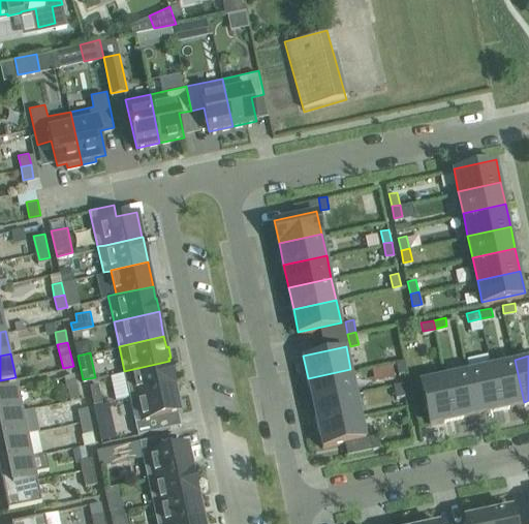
[(396,360),(399,372),(407,371),(404,358),(396,360)]
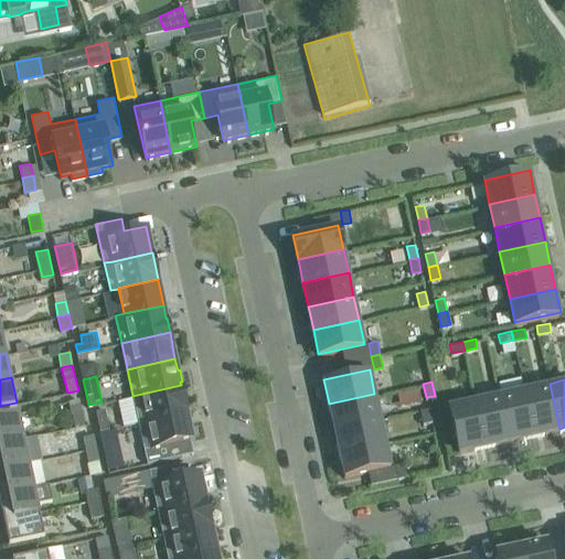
[(550,384),(524,389),(534,434),(560,429),(550,384)]
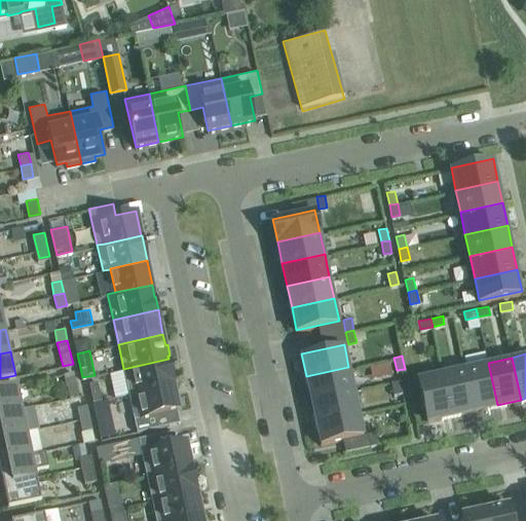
[(123,369),(128,394),(174,383),(168,359),(123,369)]
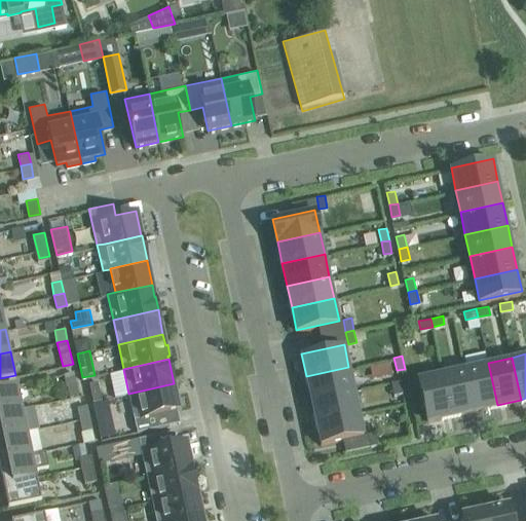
[(488,363),(464,368),(474,410),(497,405),(488,363)]
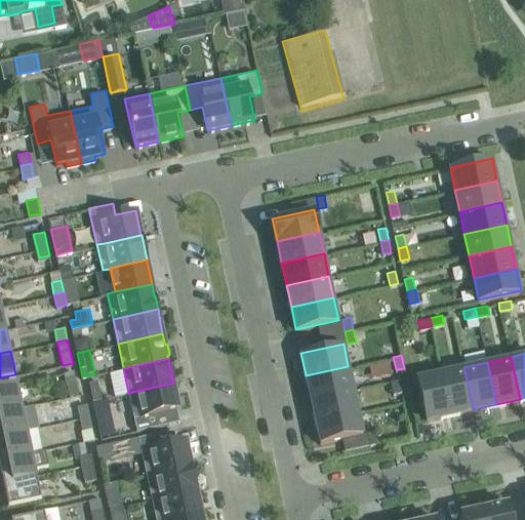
[(306,375),(311,398),(353,389),(348,366),(306,375)]
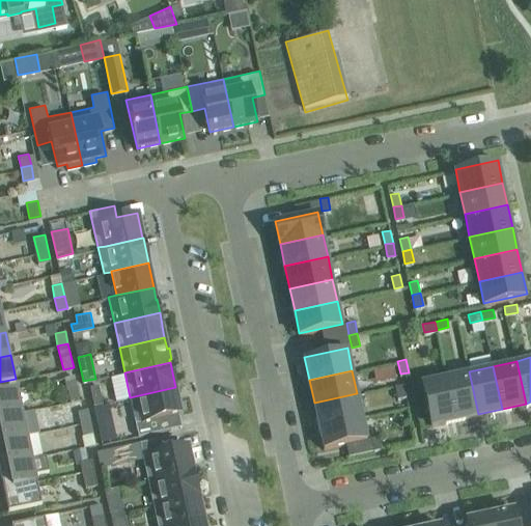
[(469,371),(445,376),(454,419),(478,414),(469,371)]
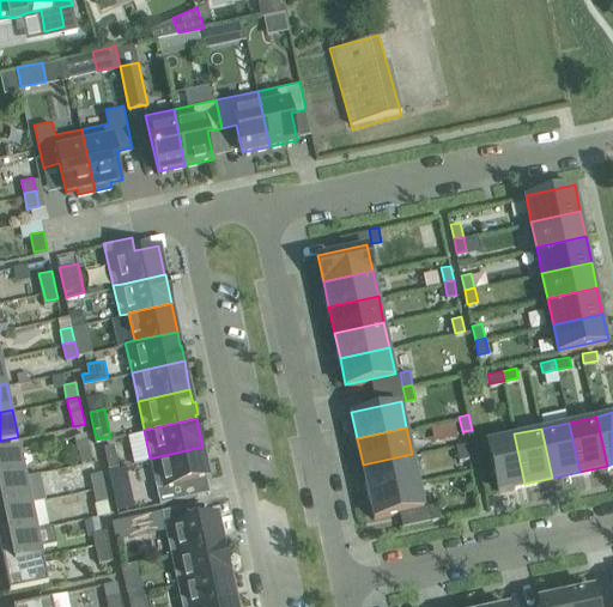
[(82,462),(92,461),(86,432),(76,435),(82,462)]
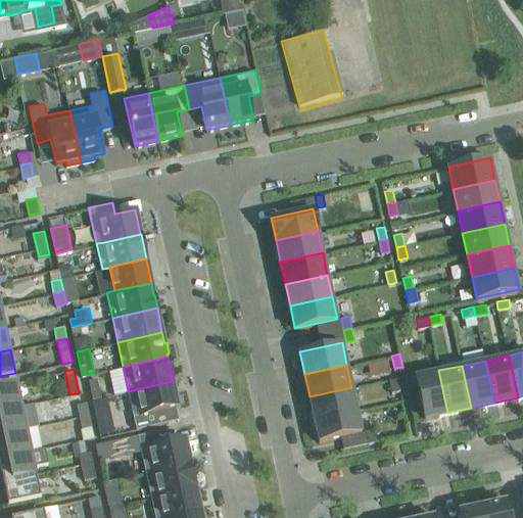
[(447,413),(438,370),(416,375),(425,418),(447,413)]
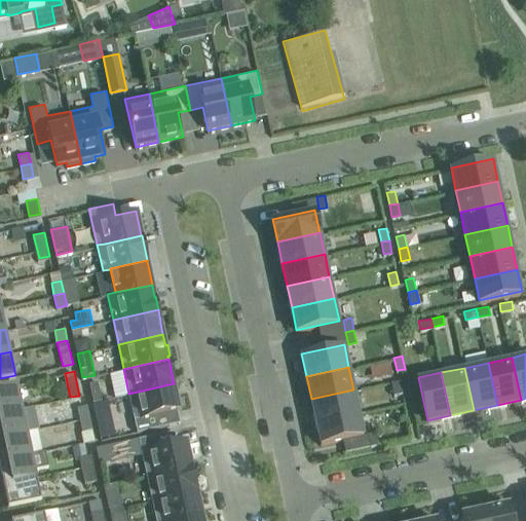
[(391,381),(393,394),(403,392),(400,379),(391,381)]
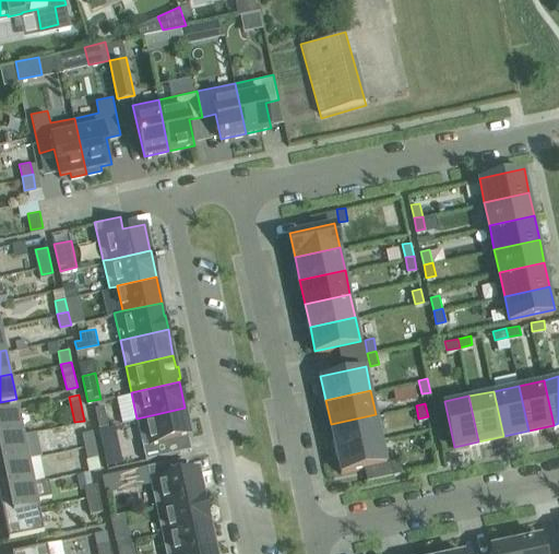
[(95,405),(99,426),(107,424),(103,404),(95,405)]
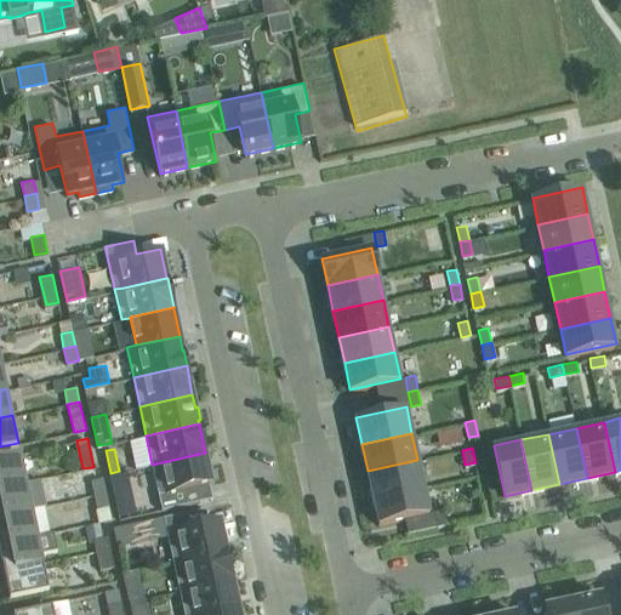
[(0,484),(27,479),(21,451),(0,455),(0,484)]
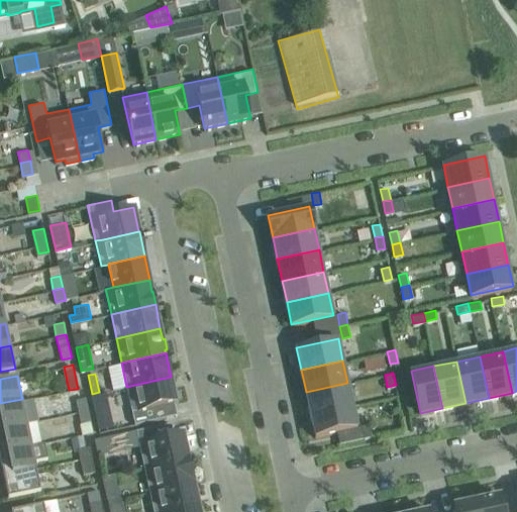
[(171,377),(126,387),(134,423),(167,416),(164,404),(176,401),(171,377)]
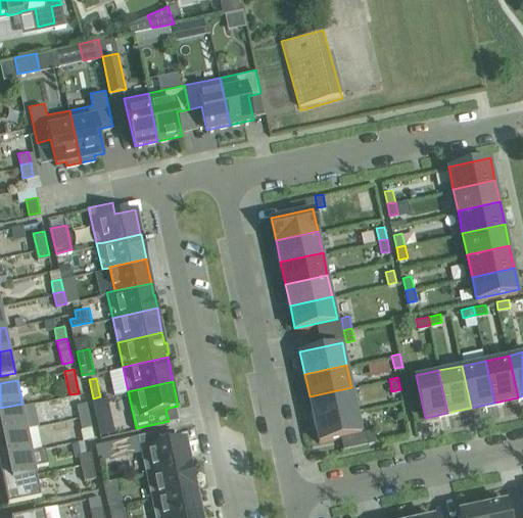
[(310,396),(315,418),(357,409),(351,387),(310,396)]
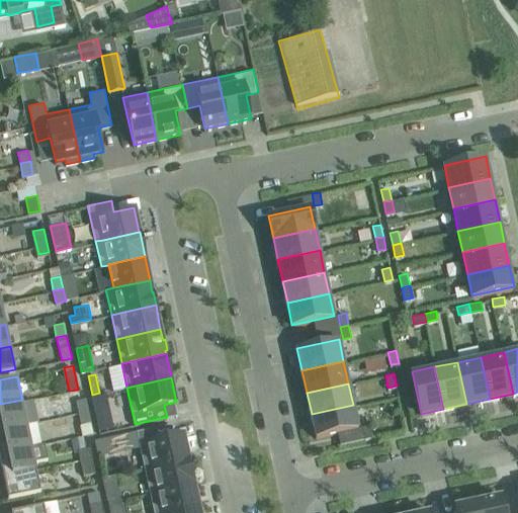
[(99,393),(92,395),(94,402),(101,401),(99,393)]
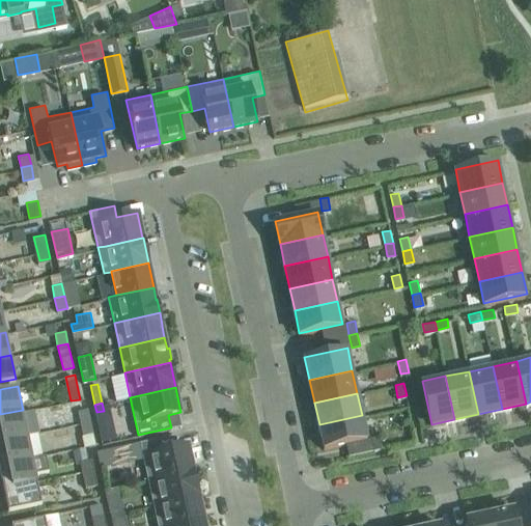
[(80,422),(91,420),(89,408),(78,410),(80,422)]
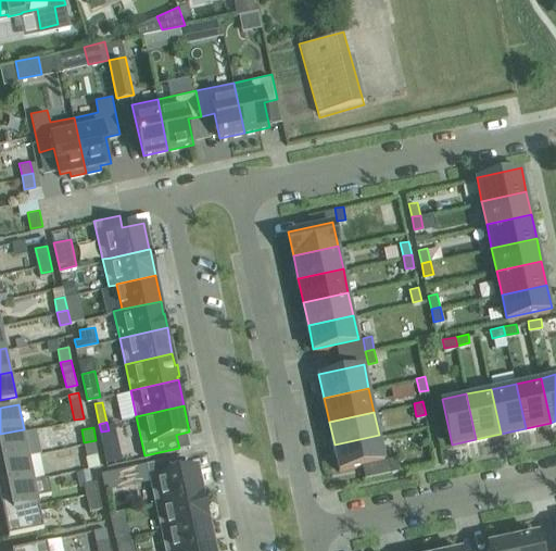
[(0,460),(29,454),(24,429),(0,434),(0,460)]
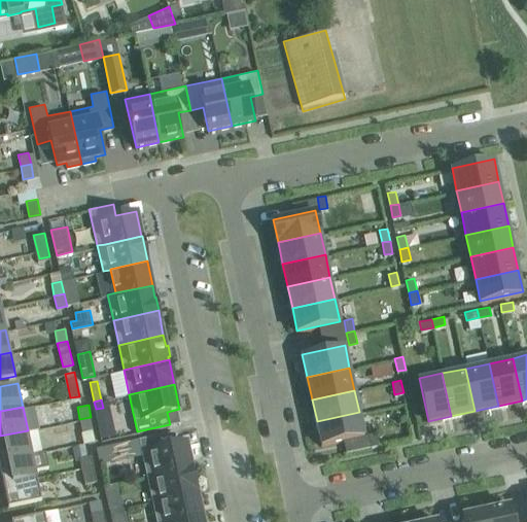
[(359,412),(317,421),(321,444),(364,435),(359,412)]
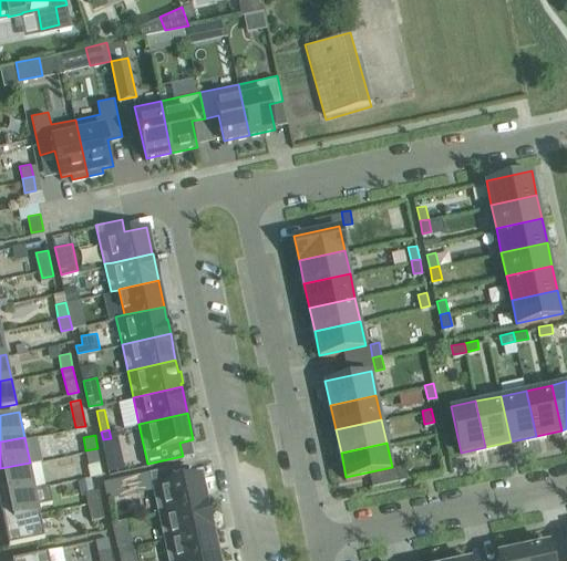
[(98,448),(85,450),(89,463),(100,460),(98,448)]
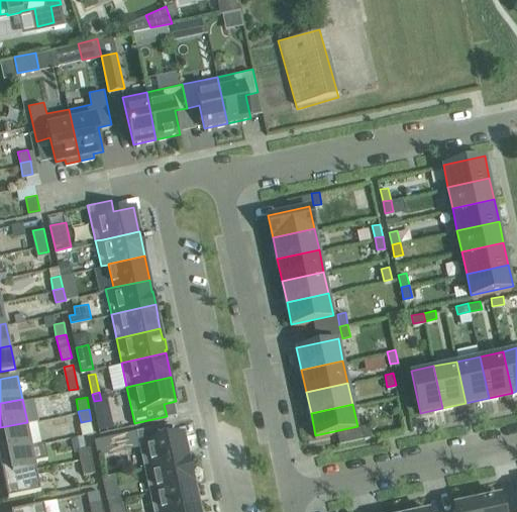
[(0,450),(31,444),(27,422),(0,427),(0,450)]
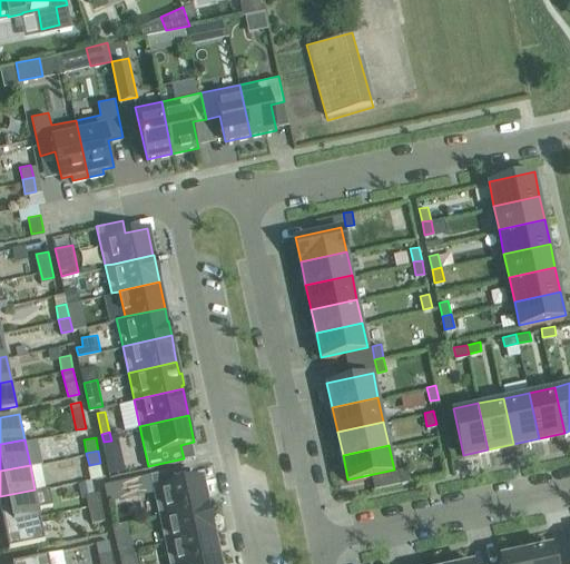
[(397,468),(401,482),(410,480),(408,466),(397,468)]
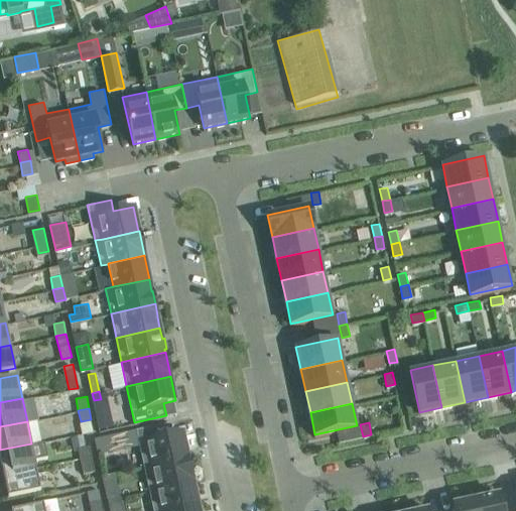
[(138,440),(144,465),(187,456),(182,431),(138,440)]
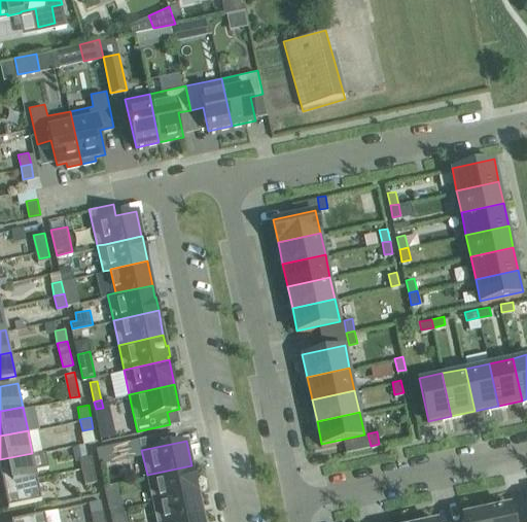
[(113,443),(97,446),(100,461),(116,458),(113,443)]
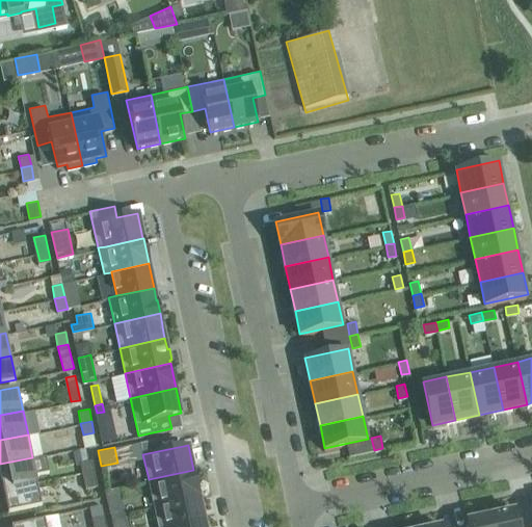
[(0,471),(3,486),(1,488),(1,489),(36,480),(34,472),(49,469),(46,454),(32,457),(0,464),(0,471)]
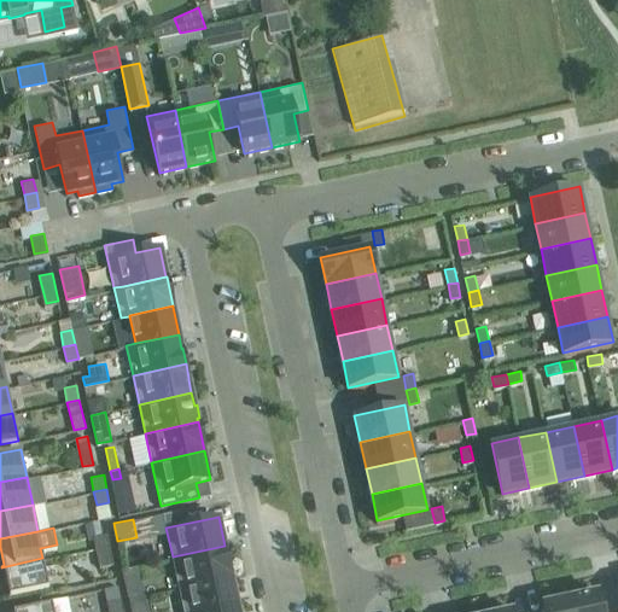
[(100,565),(114,561),(108,531),(93,535),(100,565)]
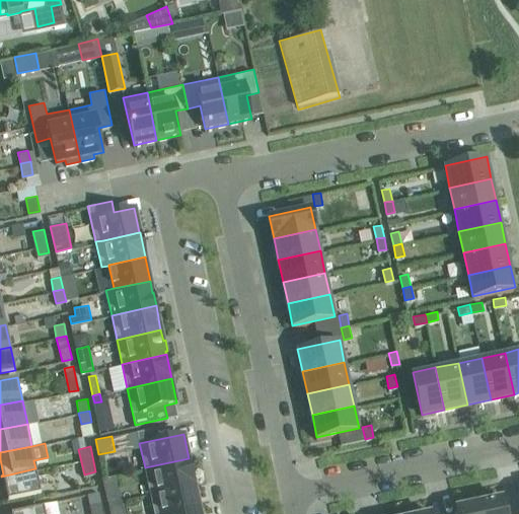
[(145,467),(150,492),(195,483),(189,458),(145,467)]
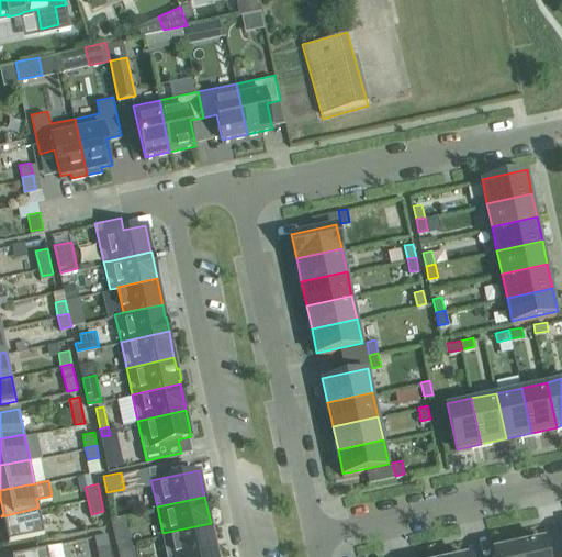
[(9,539),(7,539),(7,542),(44,533),(38,508),(1,516),(3,516),(9,539)]
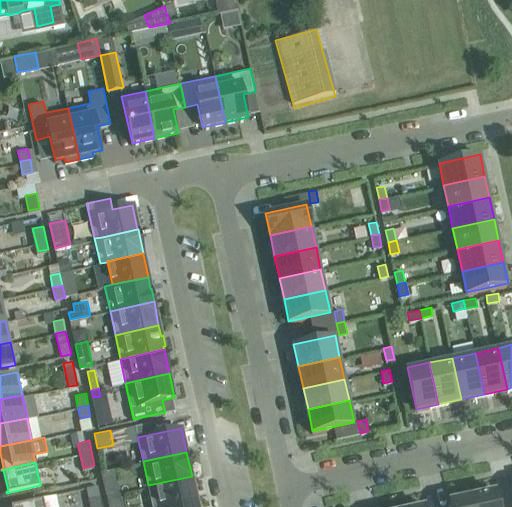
[(152,506),(164,506),(196,500),(191,477),(192,477),(192,476),(148,485),(152,506)]
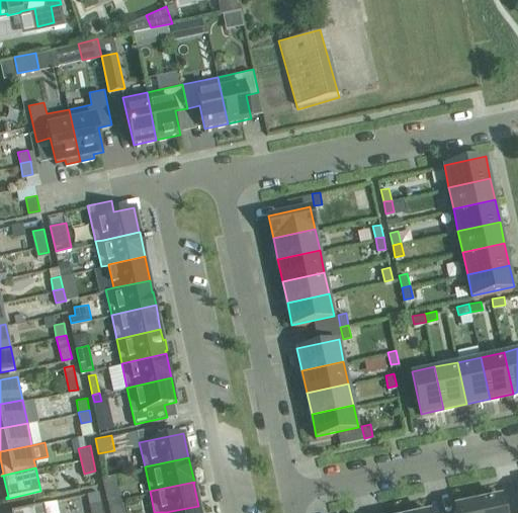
[(505,512),(502,496),(478,501),(480,512),(505,512)]
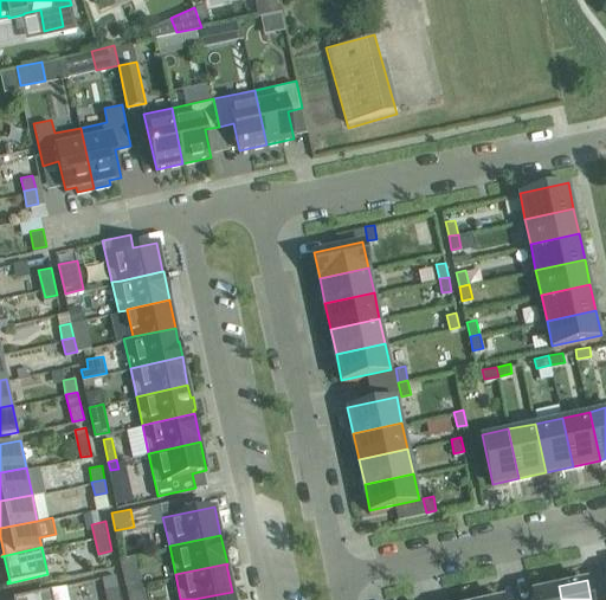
[(109,587),(107,588),(108,599),(122,599),(118,585),(109,587)]
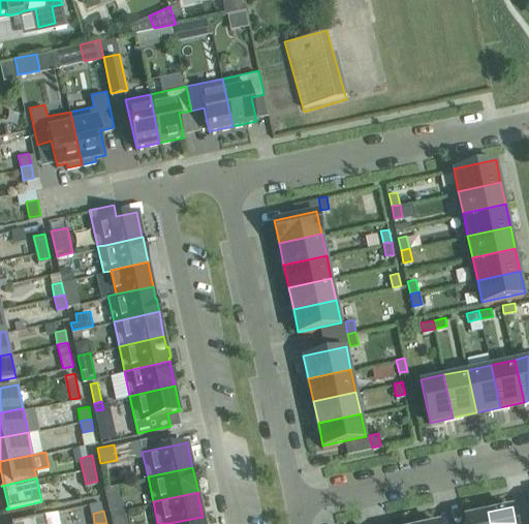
[(465,523),(490,523),(488,512),(464,517),(465,523)]
